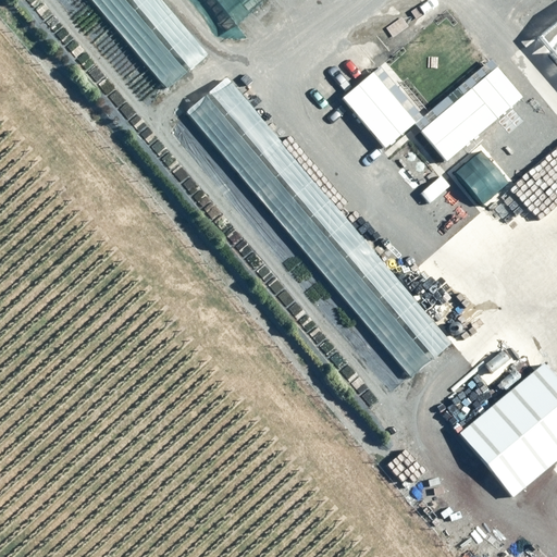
[(160,0),(90,0),(164,87),(206,53),(160,0)]
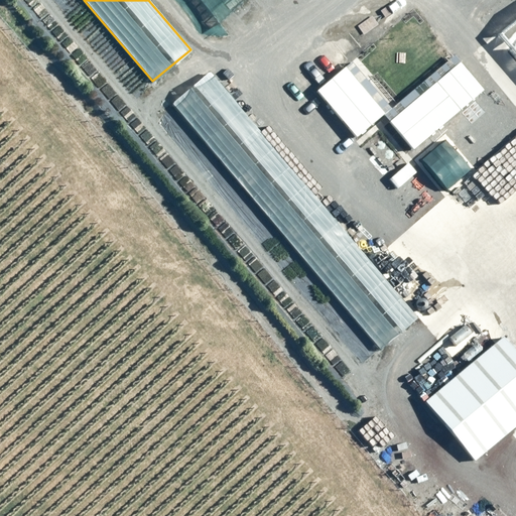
[(172,0),(201,33),(240,0),(172,0)]
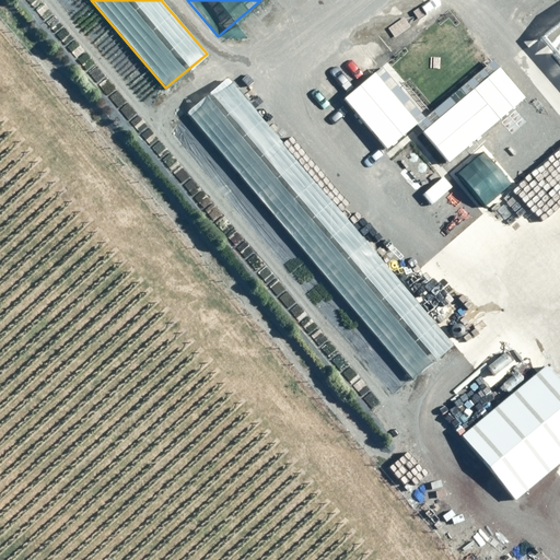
[(559,20),(539,37),(559,61),(559,20)]
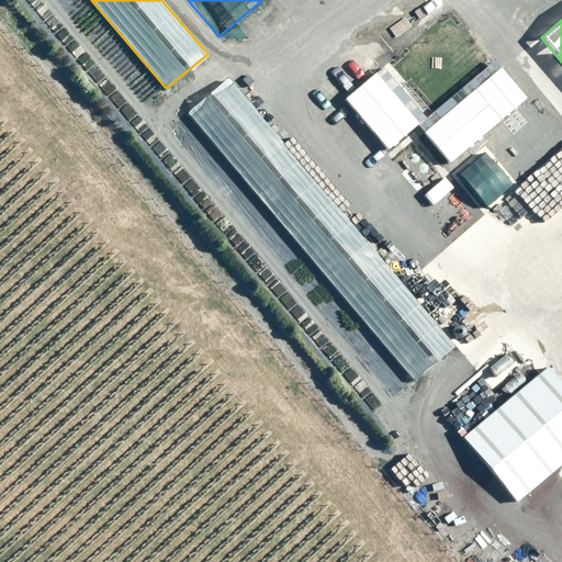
[(498,67),(423,132),(448,161),(525,98),(498,67)]
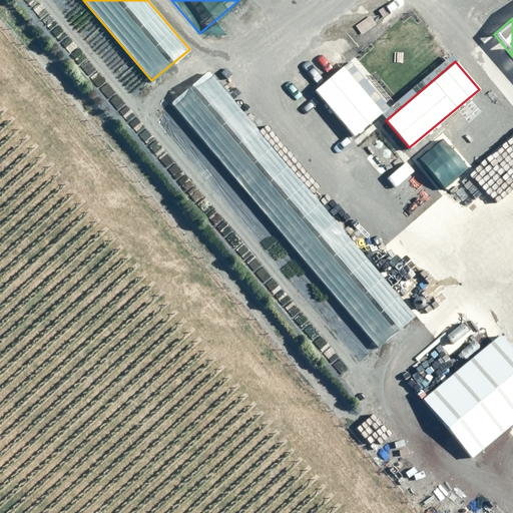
[(342,66),(314,89),(351,135),(380,112),(342,66)]
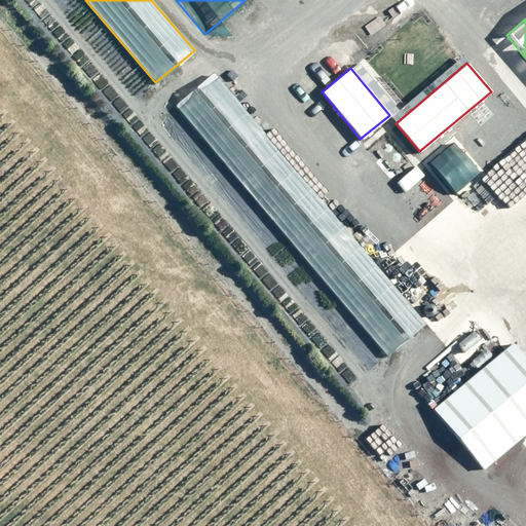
[(213,73),(174,105),(386,355),(424,323),(213,73)]
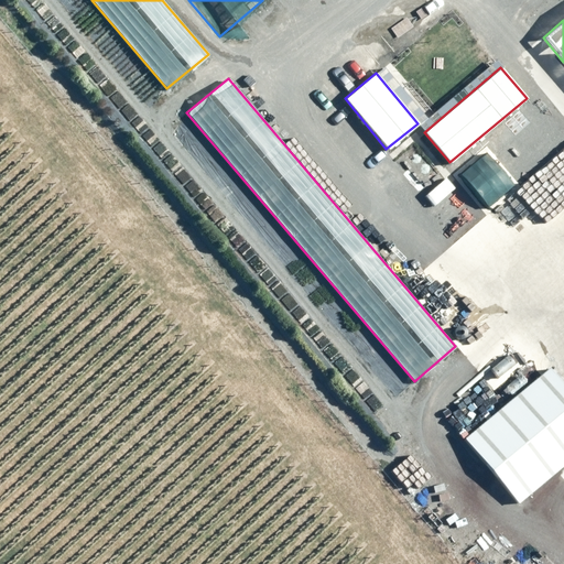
[(563,383),(550,367),(464,437),(518,503),(563,465),(563,383)]
